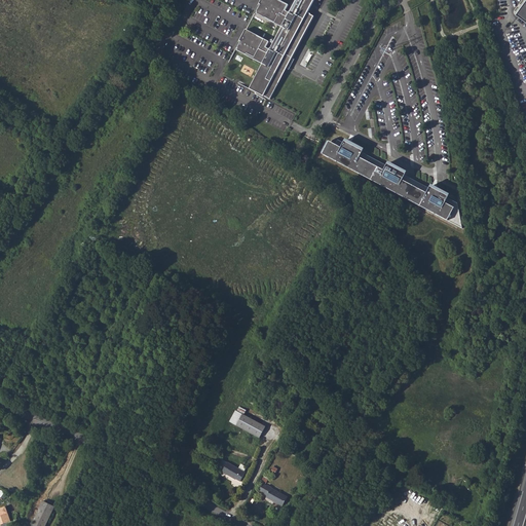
[(262,66),(249,90),(263,99),(263,98),(269,101),(313,17),(307,14),(308,12),(313,3),(314,0),(317,2),(317,1),(320,2),(320,0),(296,0),(290,13),(285,11),(288,6),(276,0),(261,0),(259,5),(260,5),(255,14),(277,26),(277,25),(283,27),(282,29),(270,50),(265,48),(268,43),(245,31),(239,42),(240,42),(235,51),(258,64),(258,62),(263,64),(262,66)]
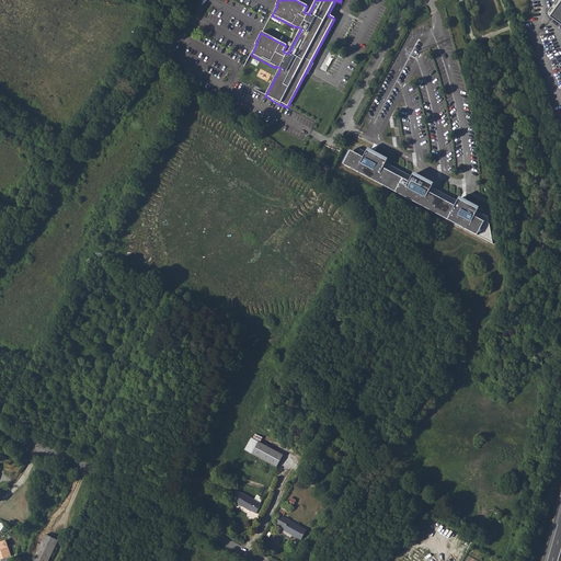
[(560,0),(548,16),(560,25),(560,0)]
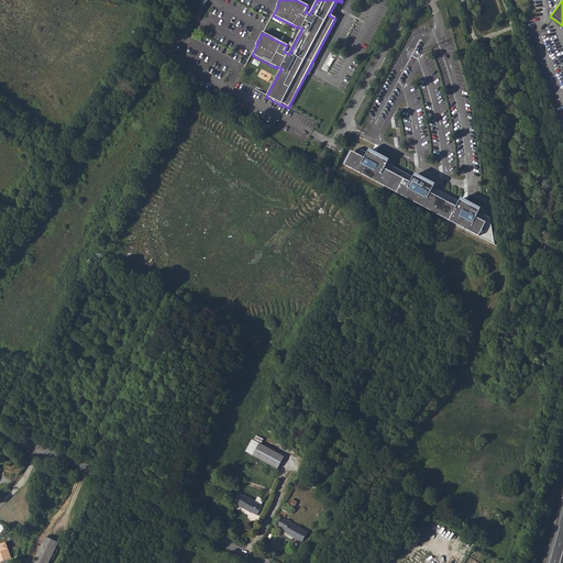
[(359,155),(352,168),(495,244),(490,218),(481,212),(460,201),(434,188),(414,177),(388,163),(368,153),(362,150),(359,155)]
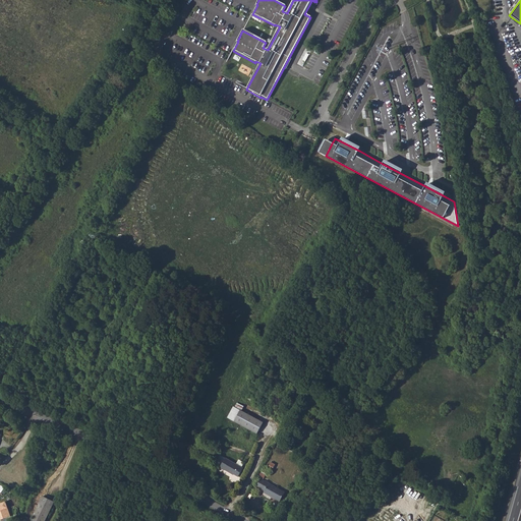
[(360,149),(342,138),(341,141),(359,151),(360,149)]
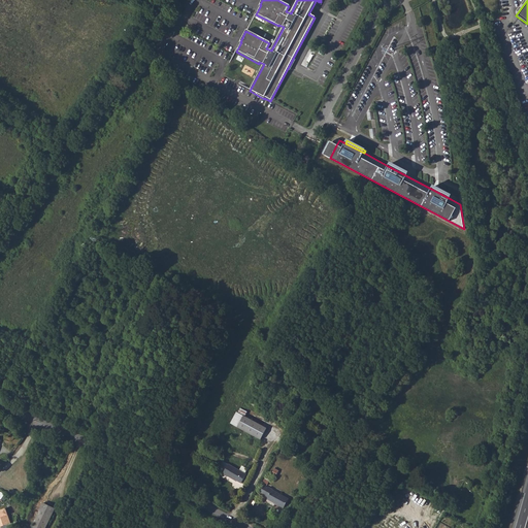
[(336,145),(330,141),(324,155),(330,158),(336,145)]
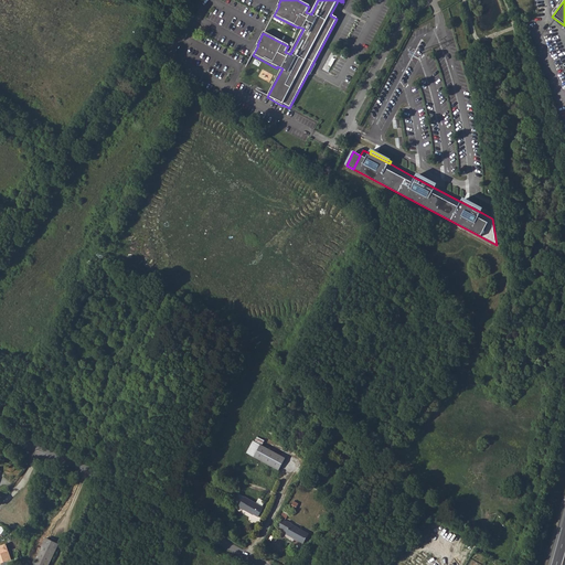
[(437,185),(417,176),(415,178),(436,189),(437,185)]
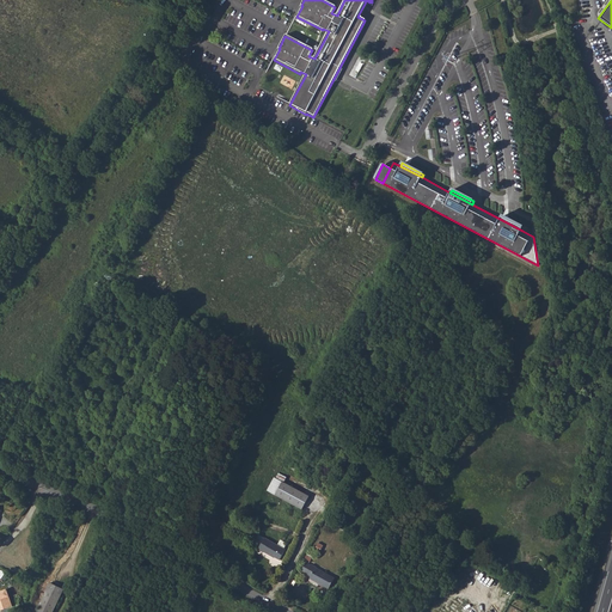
[(501,216),(500,219),(522,231),(524,227),(501,216)]
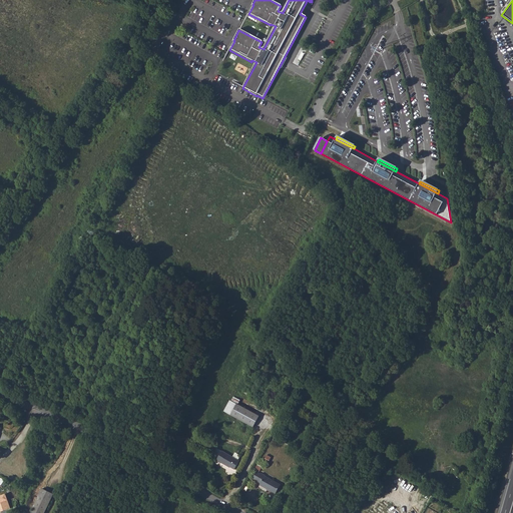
[(238,406),(232,403),(227,413),(232,416),(238,406)]
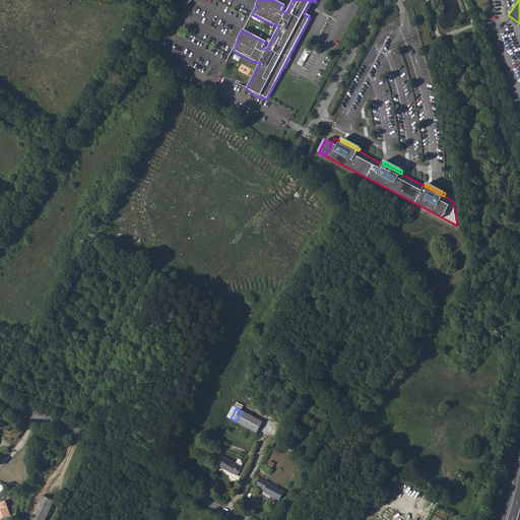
[(242,411),(236,421),(258,434),(264,423),(242,411)]
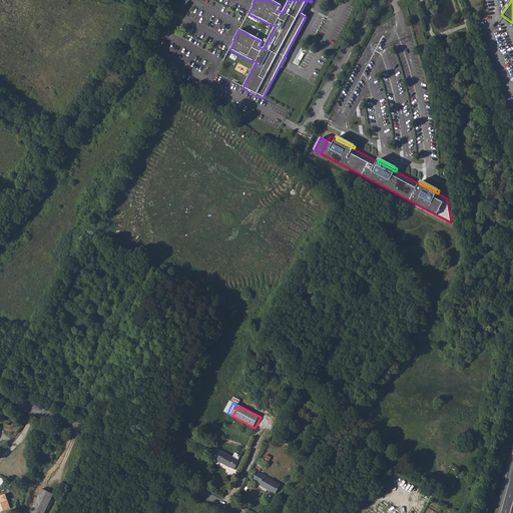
[(240,461),(239,460),(233,457),(222,452),(217,461),(222,463),(222,462),(229,466),(229,465),(236,468),(240,461)]
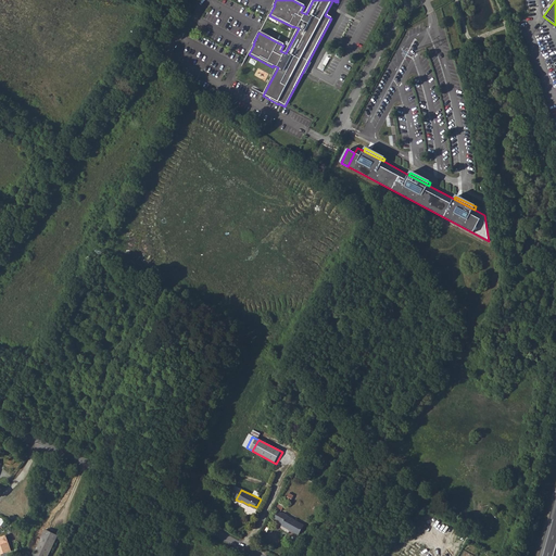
[(253,495),(260,498),(263,494),(256,490),(253,495)]
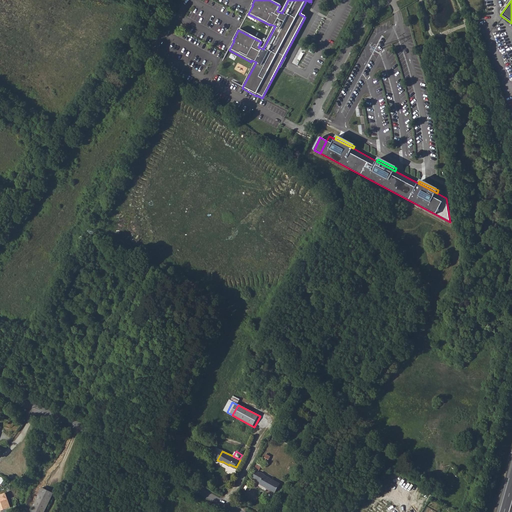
[(265,453),(262,459),(267,461),(270,455),(265,453)]
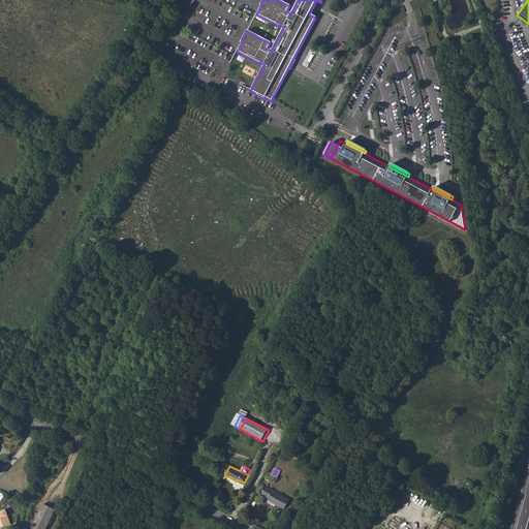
[(269,489),(265,496),(269,499),(268,501),(283,509),(289,501),(273,491),(269,489)]
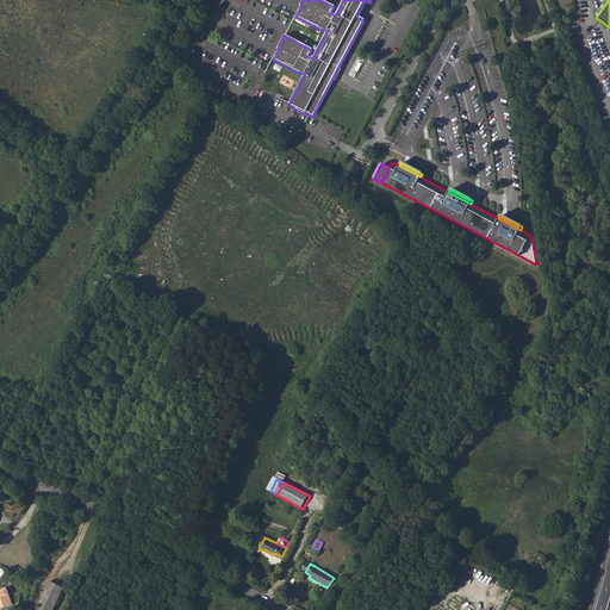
[(38,604),(32,602),(27,609),(53,609),(63,589),(50,583),(38,604)]
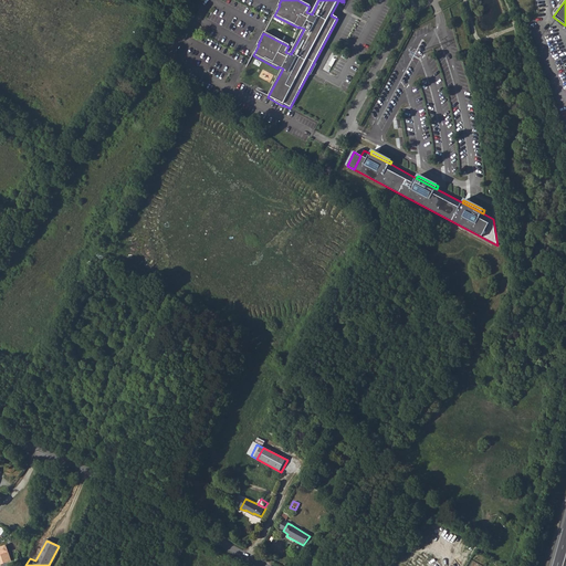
[(0,548),(0,561),(10,557),(6,546),(0,548)]
